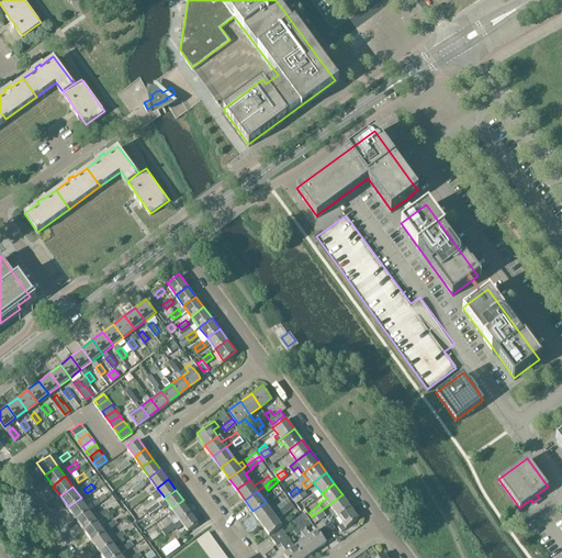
[(300,491),(292,497),(295,501),(303,495),(300,491)]
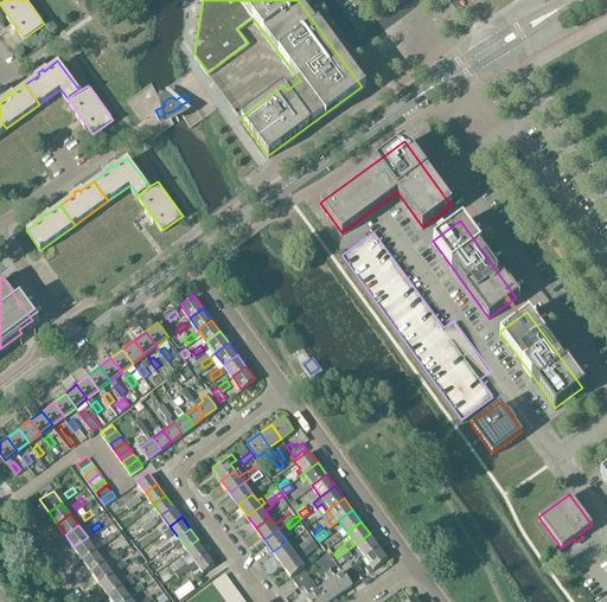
[(98,539),(102,544),(110,538),(107,533),(98,539)]
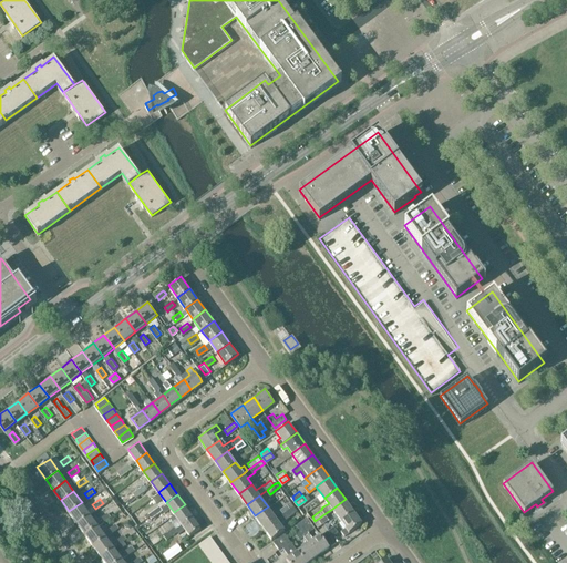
[(353,510),(346,499),(332,509),(340,520),(353,510)]
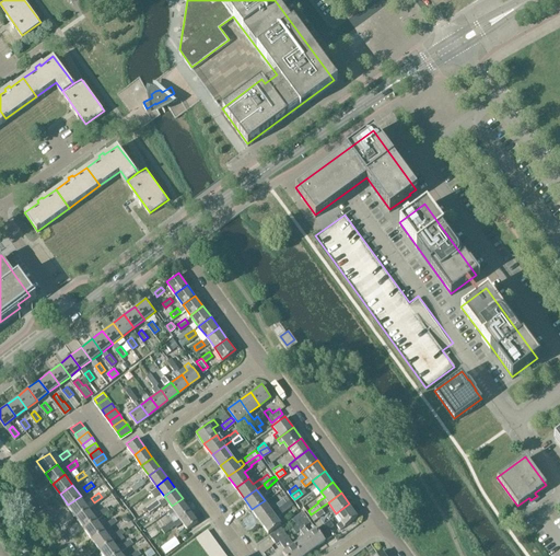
[(89,507),(81,496),(68,505),(76,516),(89,507)]
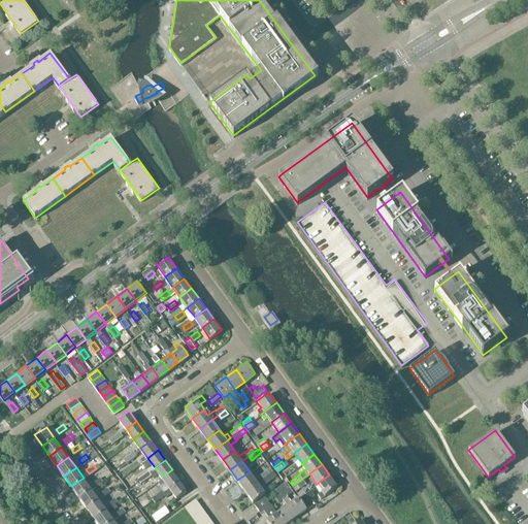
[(270,471),(267,467),(261,472),(263,477),(270,471)]
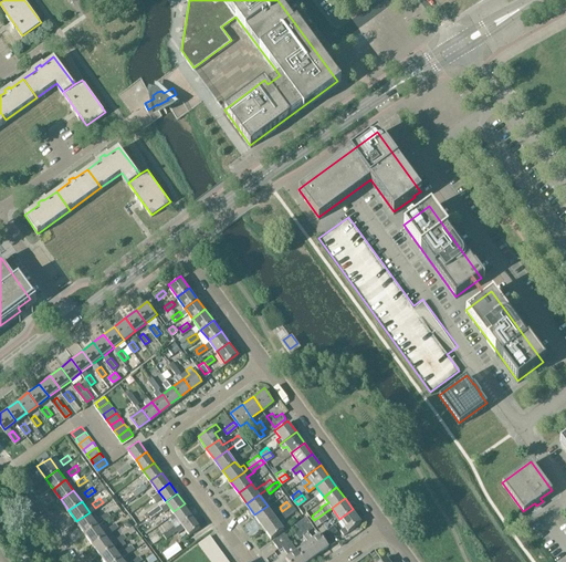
[(174,511),(181,522),(191,514),(185,503),(174,511)]
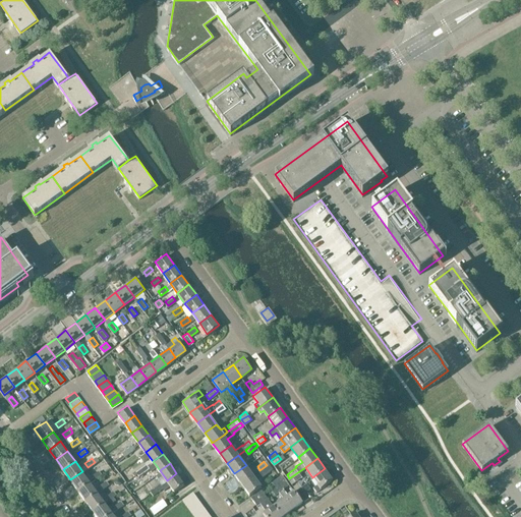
[(249,494),(261,485),(256,479),(274,467),(270,463),(267,465),(259,470),(253,475),(242,483),(249,494)]
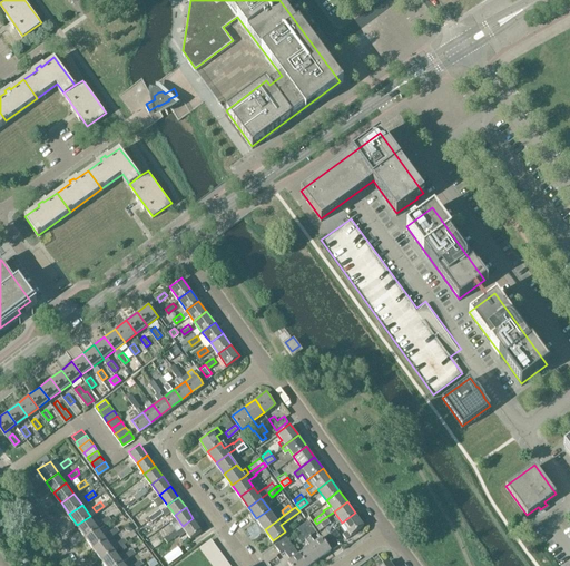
[(256,518),(261,524),(265,529),(277,520),(269,509),(256,518)]
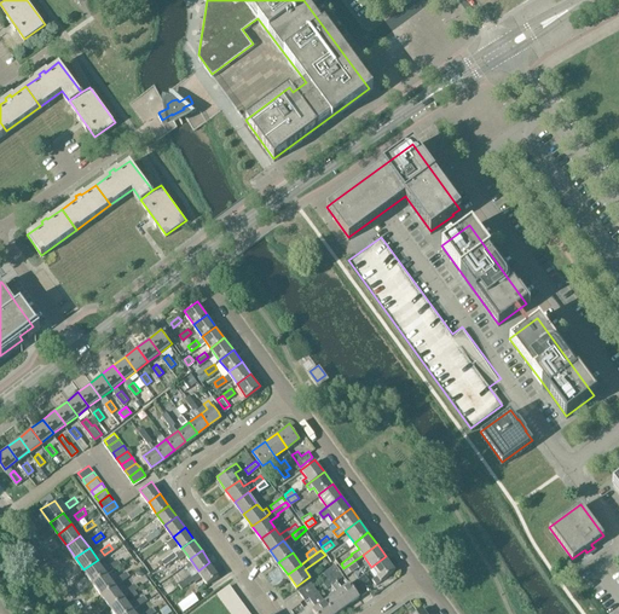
[(119,556),(109,562),(113,567),(121,561),(119,556)]
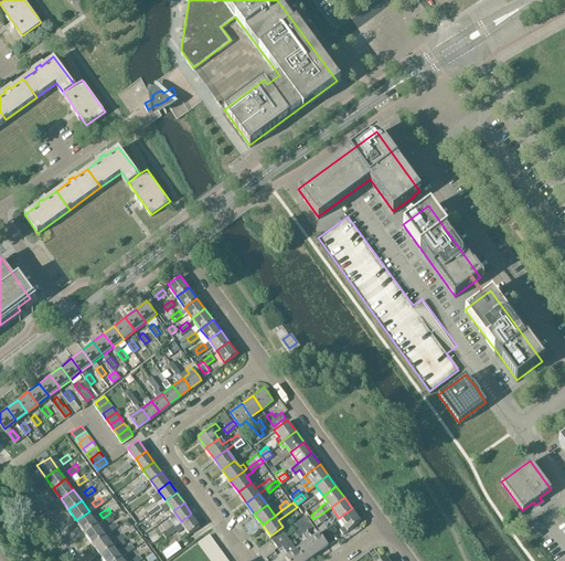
[(360,520),(352,508),(339,518),(344,524),(340,527),(343,532),(348,529),(360,520)]
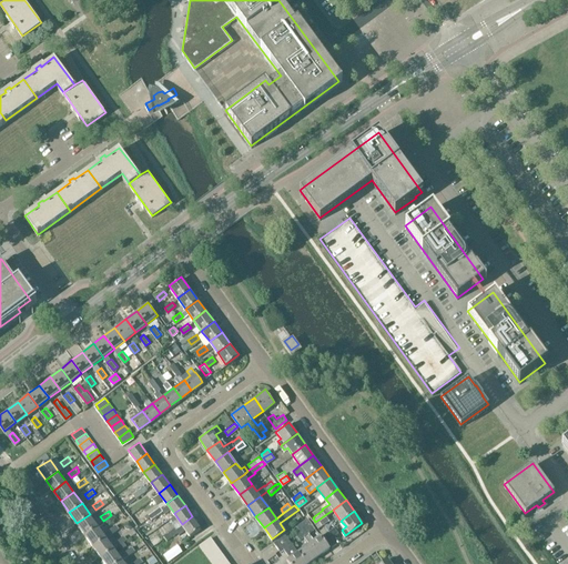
[(98,525),(90,514),(77,523),(85,534),(98,525)]
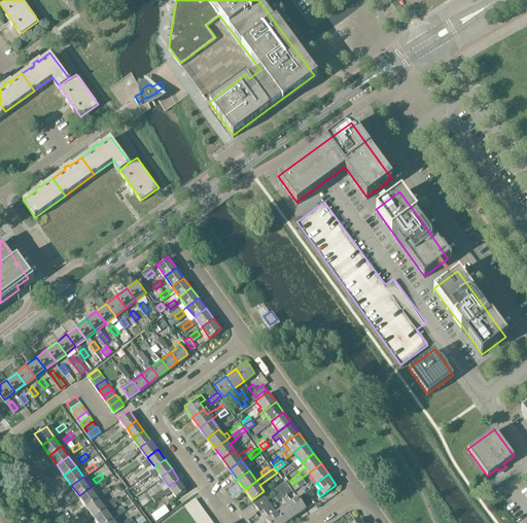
[(306,481),(303,477),(292,484),(295,488),(299,486),(306,481)]
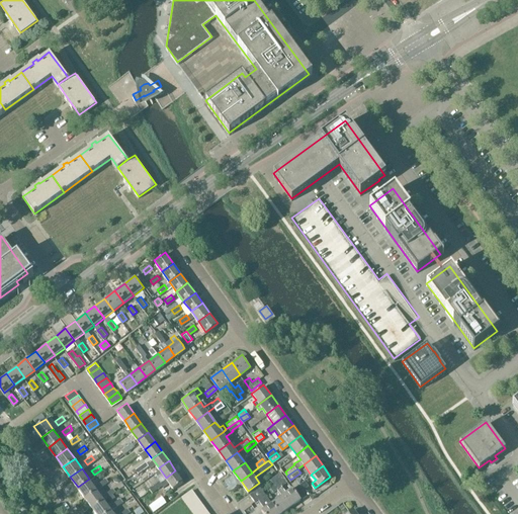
[(161,481),(163,483),(164,486),(169,482),(173,488),(183,481),(175,470),(166,478),(161,481)]
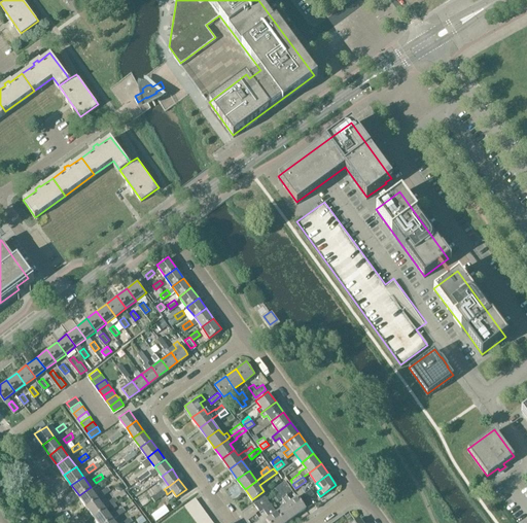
[(101,489),(104,493),(111,488),(108,484),(101,489)]
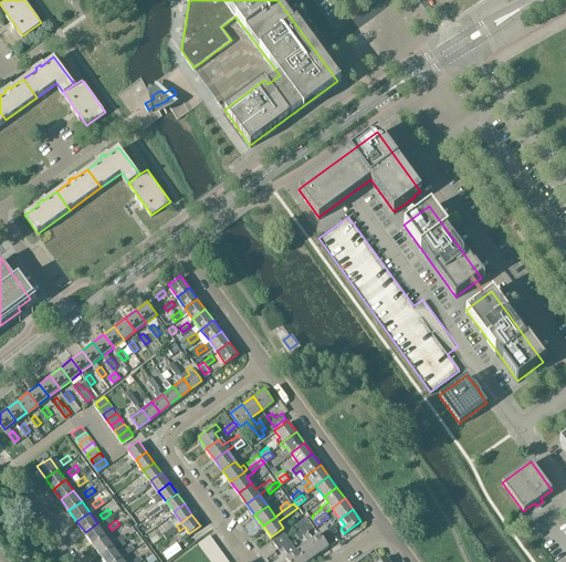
[(105,534),(97,523),(85,532),(93,543),(105,534)]
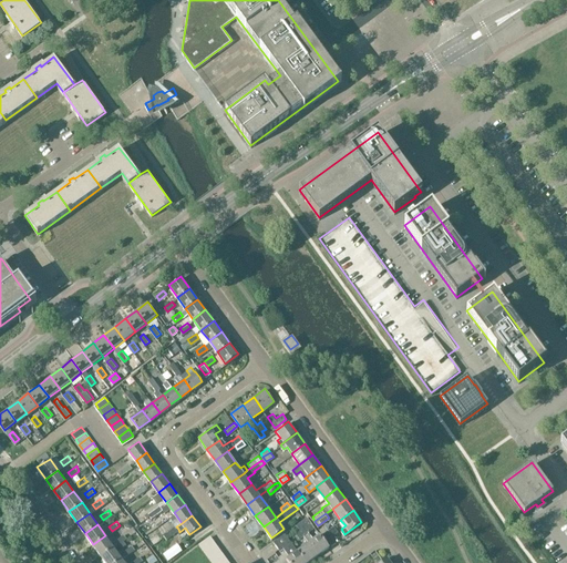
[(318,554),(329,545),(320,533),(313,538),(308,531),(307,531),(302,524),(298,528),(303,534),(308,541),(318,554)]
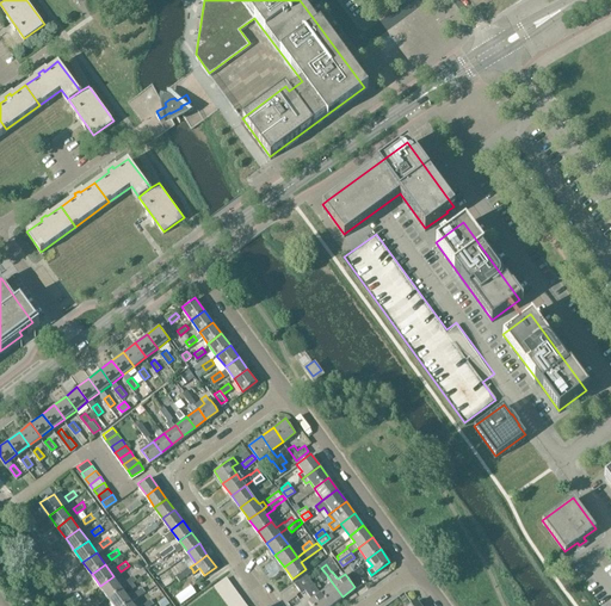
[(359,574),(364,570),(360,564),(353,569),(349,573),(357,585),(364,580),(359,574)]
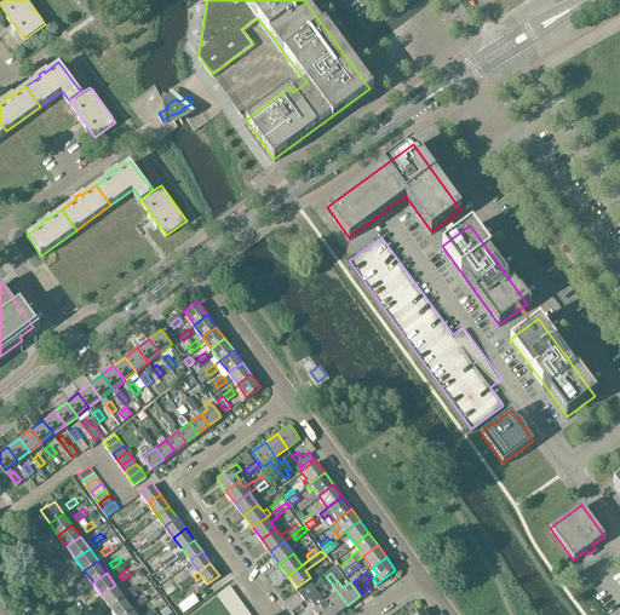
[(326,576),(321,579),(327,586),(332,584),(326,576)]
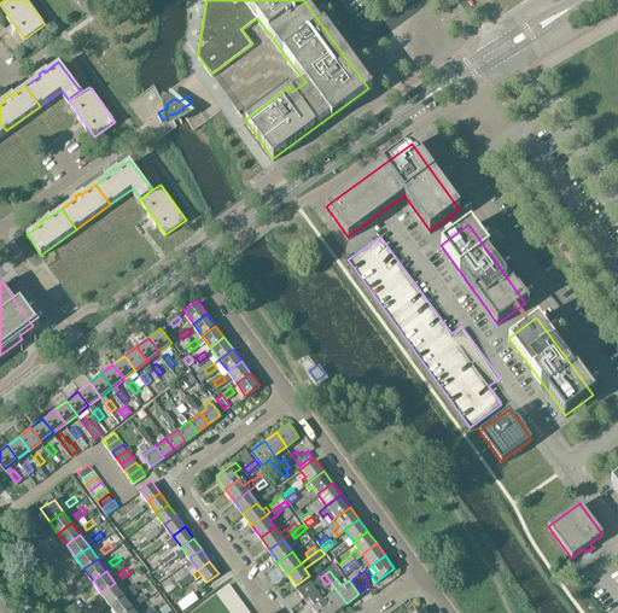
[(127,585),(130,590),(139,584),(135,579),(127,585)]
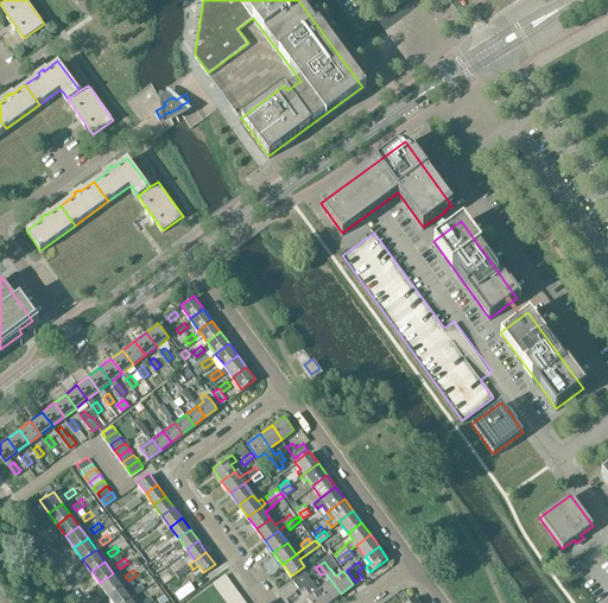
[(310,595),(306,597),(310,602),(327,602),(329,602),(318,589),(305,570),(292,578),(299,586),(303,584),(310,595)]
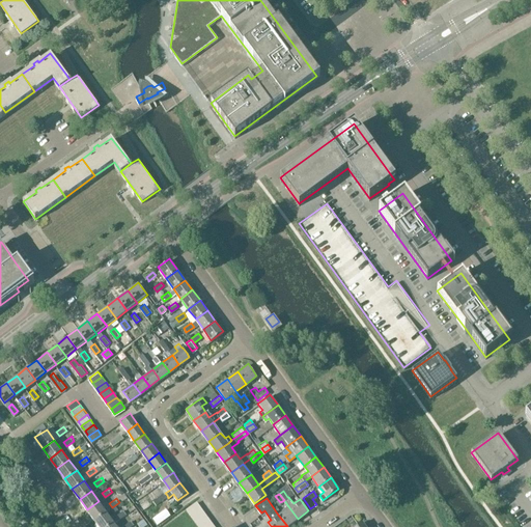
[(190,512),(200,505),(196,500),(187,507),(190,512)]
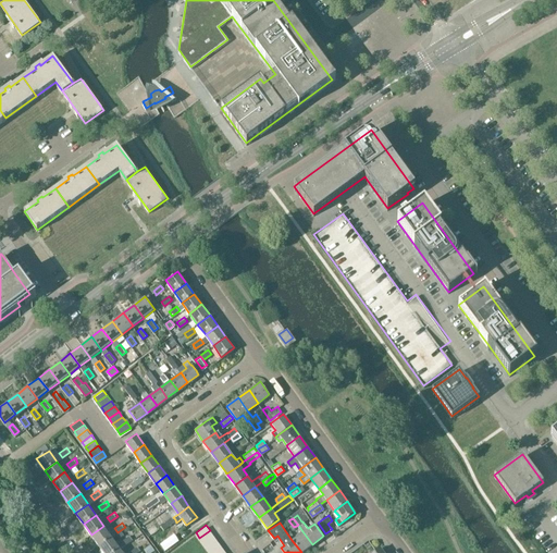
[(91,535),(99,545),(112,537),(103,526),(91,535)]
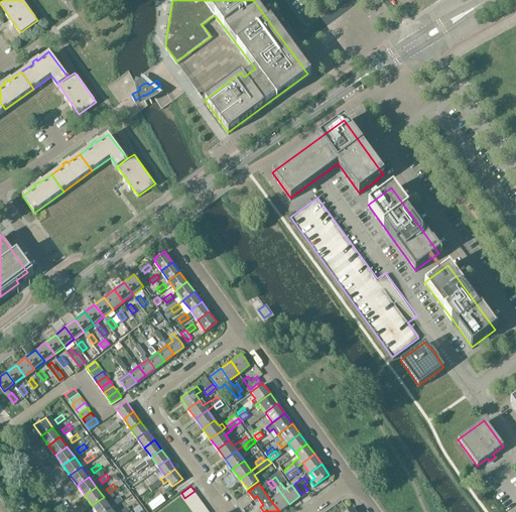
[(199,496),(195,491),(184,498),(188,503),(199,496)]
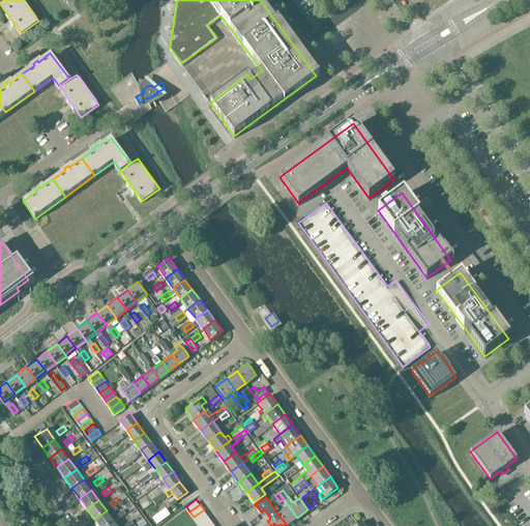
[(277,514),(287,525),(297,518),(288,505),(277,514)]
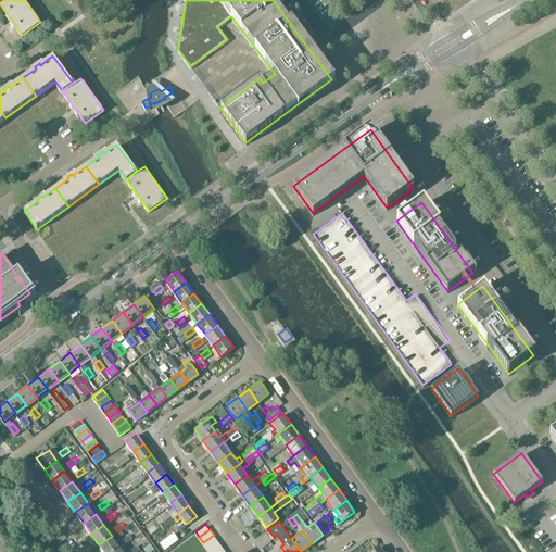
[(164,548),(178,538),(174,531),(160,541),(164,548)]
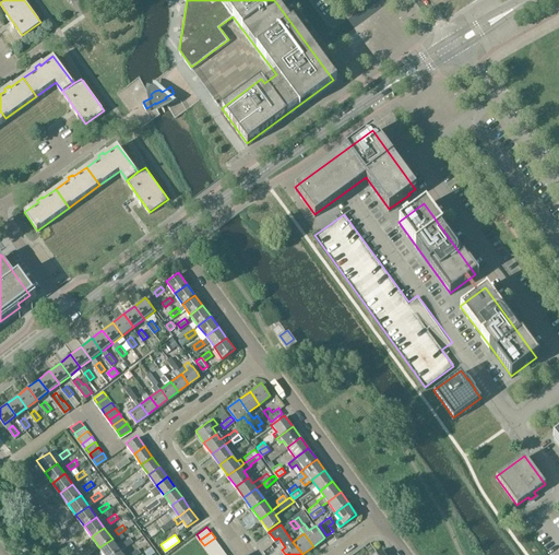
[(122,541),(126,545),(133,540),(130,535),(122,541)]
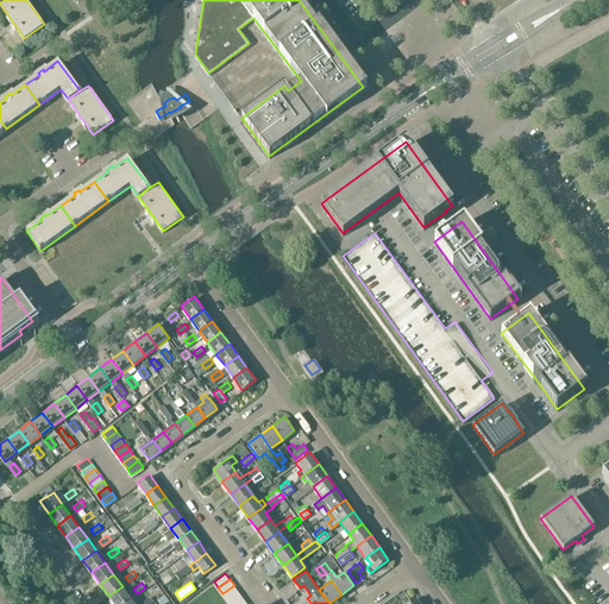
[(227,599),(238,591),(234,585),(223,593),(227,599)]
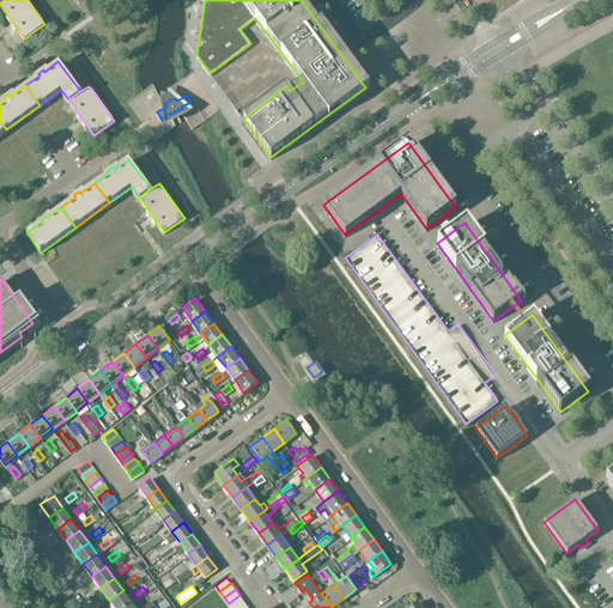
[(138,597),(134,593),(128,596),(123,590),(109,600),(110,602),(115,607),(122,607),(132,601),(138,597)]
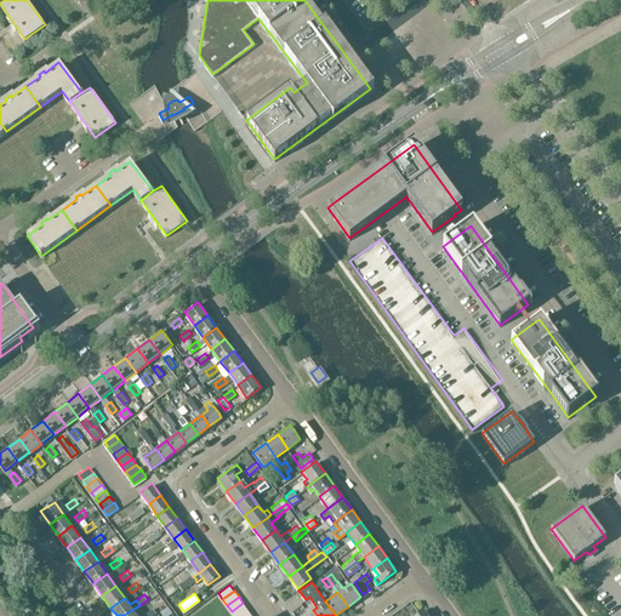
[(232,611),(234,615),(235,615),(248,608),(243,603),(232,611)]
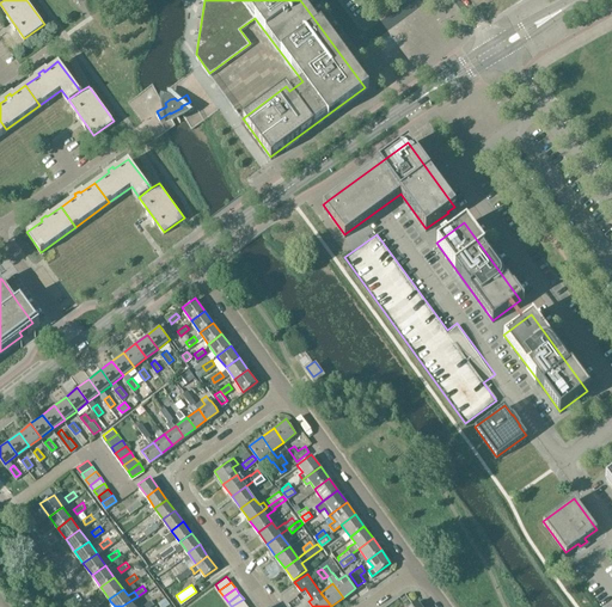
[(165,595),(158,600),(163,606),(170,601),(165,595)]
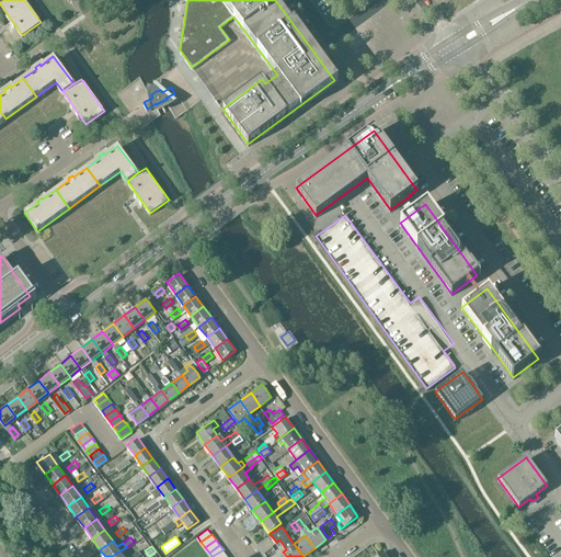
[(132,553),(134,556),(135,556),(142,552),(139,547),(132,553)]
